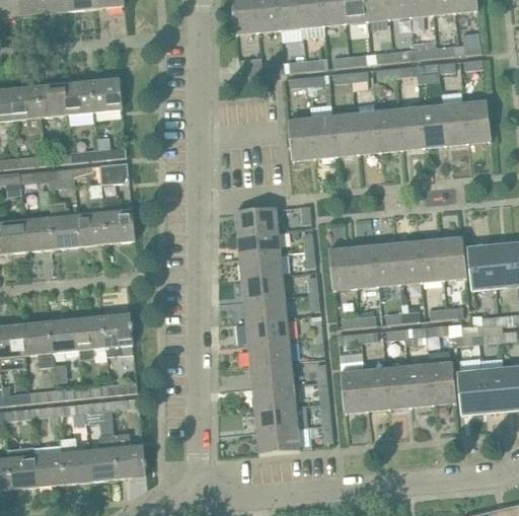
[(0,0),(0,17),(16,16),(14,0),(0,0)]
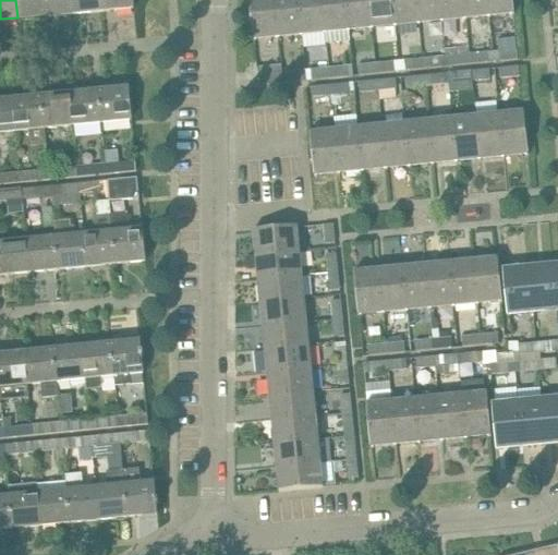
[(15,0),(17,17),(47,14),(45,0),(15,0)]
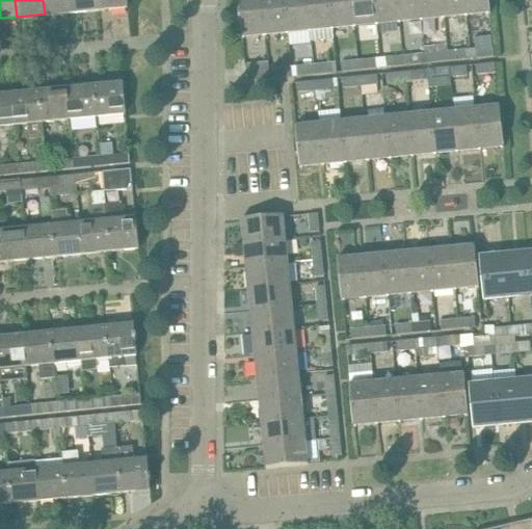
[(43,0),(45,14),(72,11),(70,0),(43,0)]
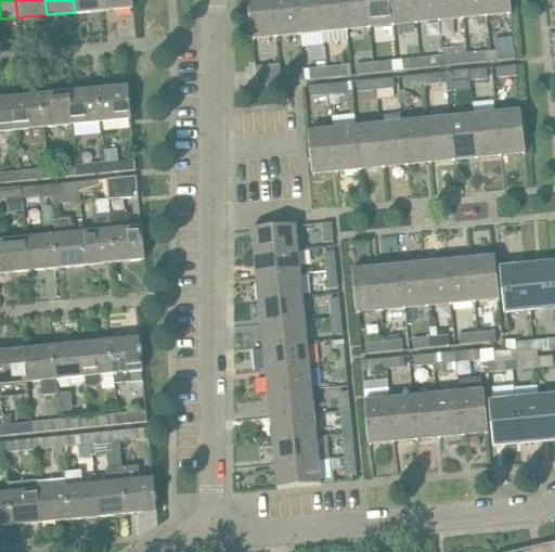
[(73,0),(75,12),(103,9),(102,0),(73,0)]
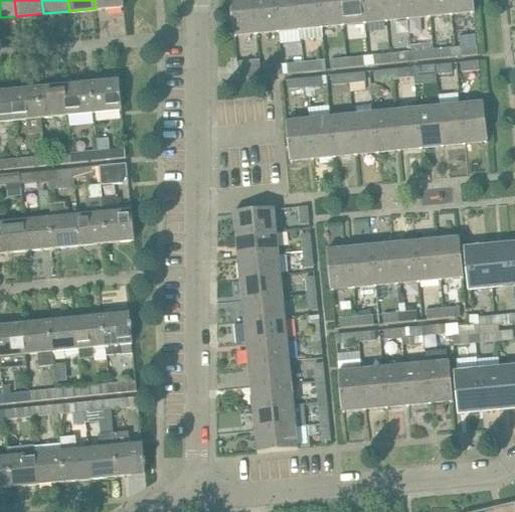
[(95,0),(96,8),(123,5),(122,0),(95,0)]
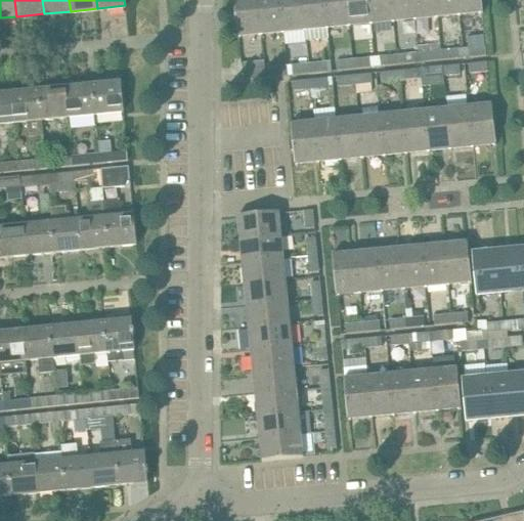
[(261,33),(257,0),(233,0),(237,36),(241,36),(241,35),(261,33)]
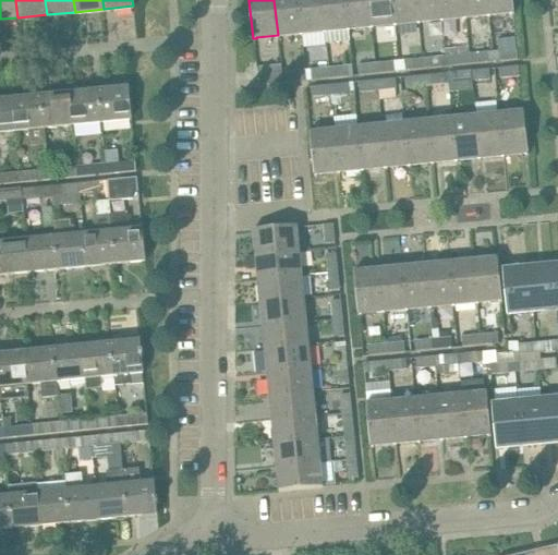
[(274,0),(278,35),(302,33),(298,0),(274,0)]
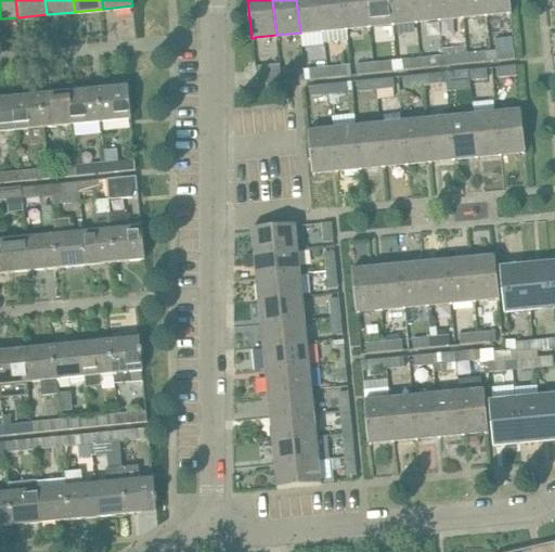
[(323,29),(319,0),(296,0),(300,33),(323,29)]
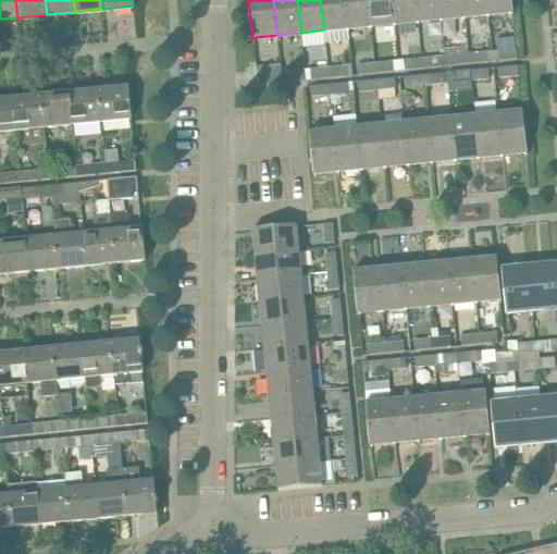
[(320,0),(324,29),(348,27),(344,0),(320,0)]
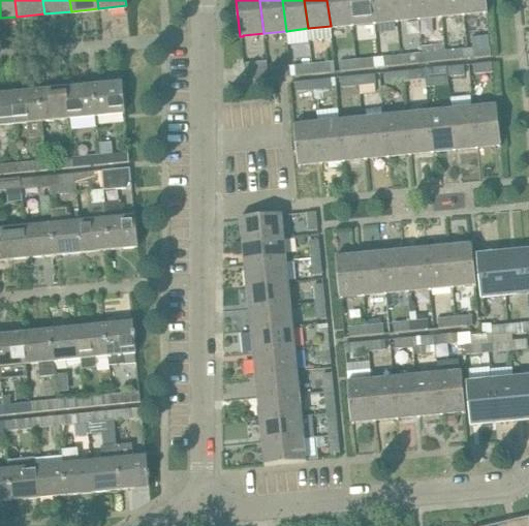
[(352,24),(349,0),(327,0),(331,26),(352,24)]
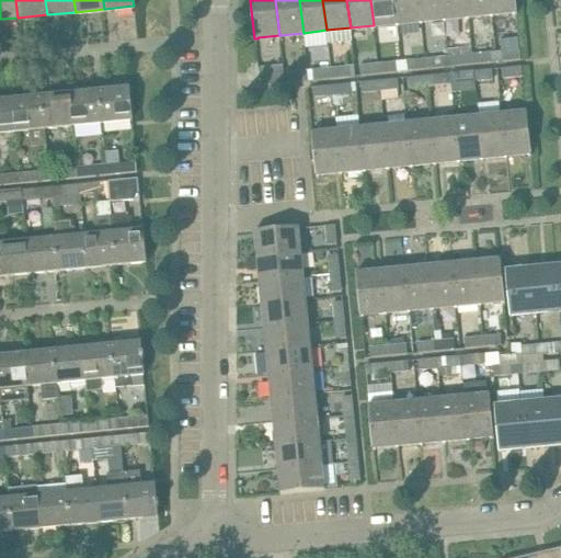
[(398,23),(395,0),(370,0),(374,25),(398,23)]
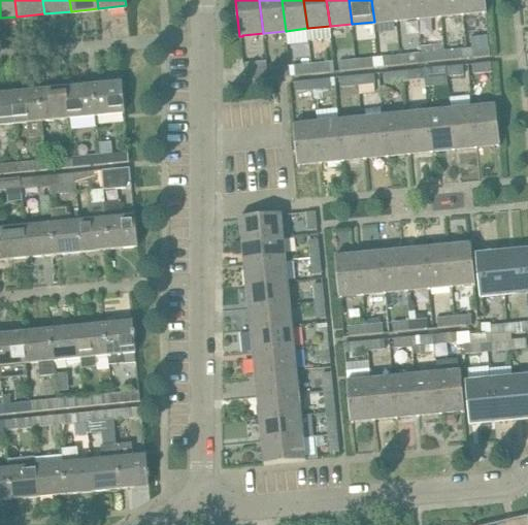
[(371,0),(374,22),(396,20),(393,0),(371,0)]
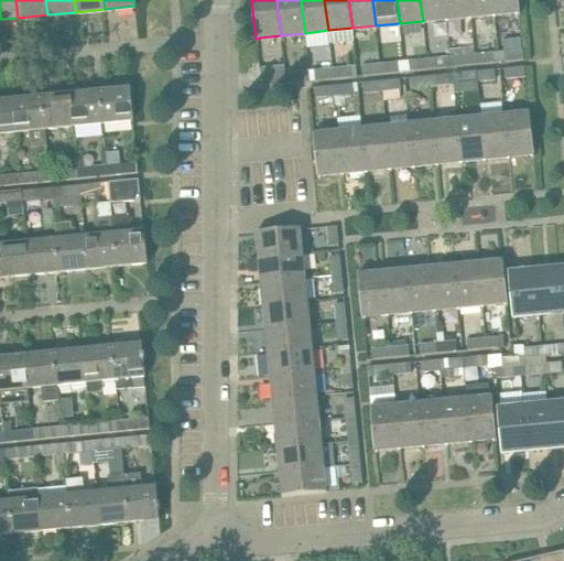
[(420,0),(423,21),(446,19),(444,0),(420,0)]
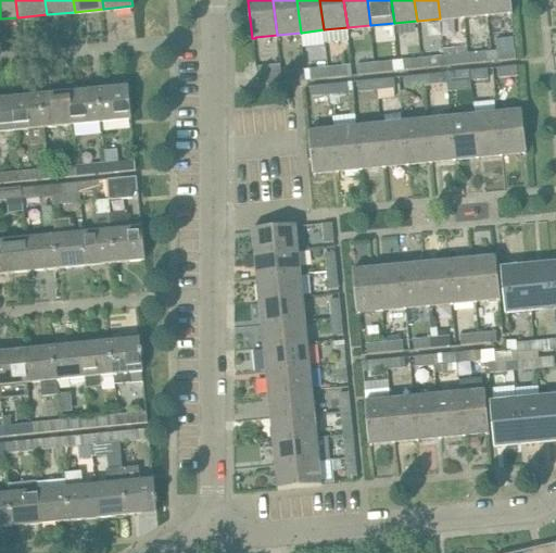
[(464,16),(462,0),(438,0),(440,19),(464,16)]
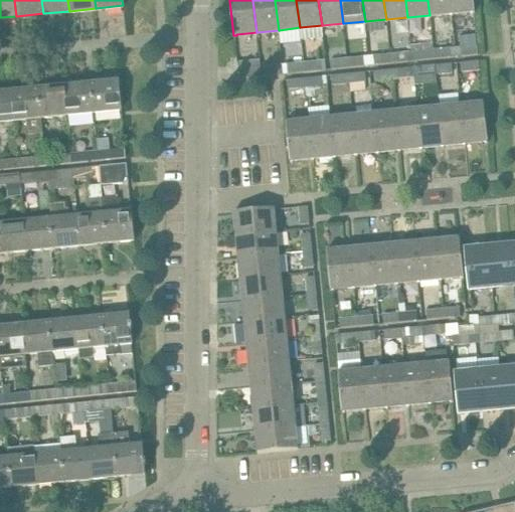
[(451,12),(449,0),(427,0),(430,15),(451,12)]
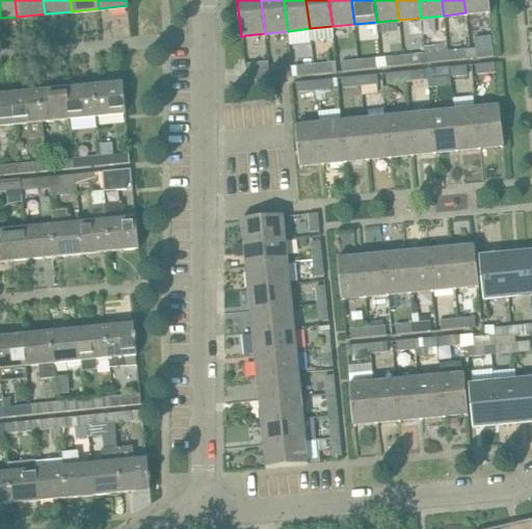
[(463,0),(466,12),(487,10),(487,11),(490,11),(488,0),(463,0)]
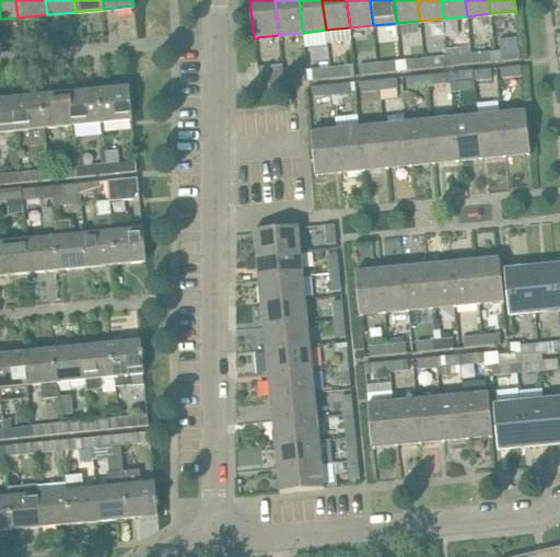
[(350,27),(326,30),(326,33),(327,41),(351,38),(350,27)]
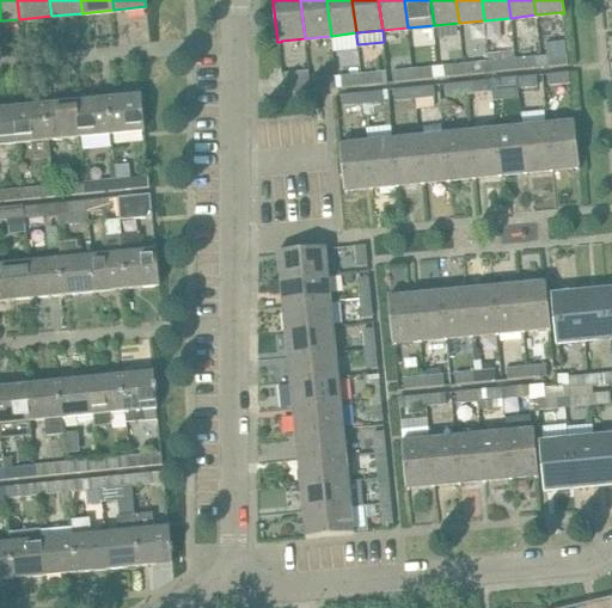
[(356,32),(331,36),(332,50),(356,47),(356,32)]
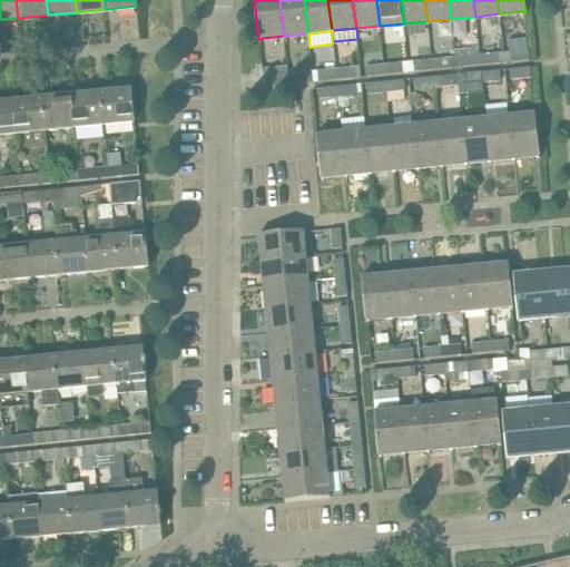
[(527,36),(508,38),(509,50),(528,48),(527,36)]
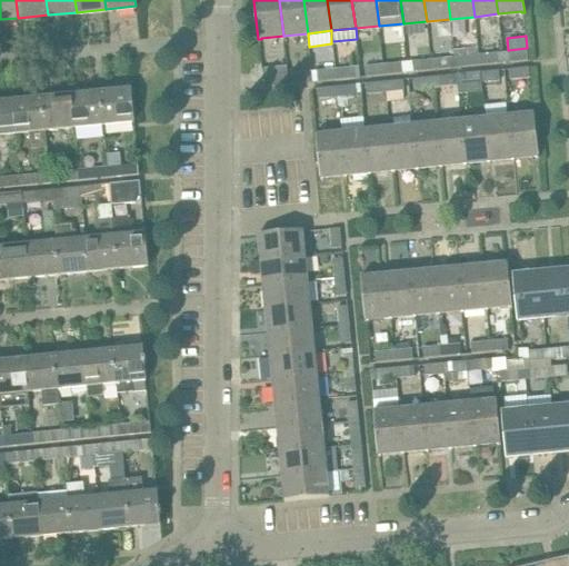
[(528,58),(527,48),(508,50),(509,60),(528,58)]
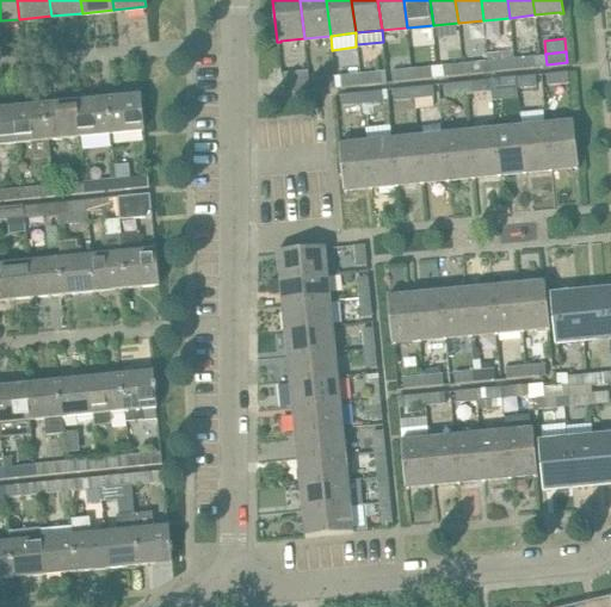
[(534,55),(513,56),(514,68),(535,66),(534,55)]
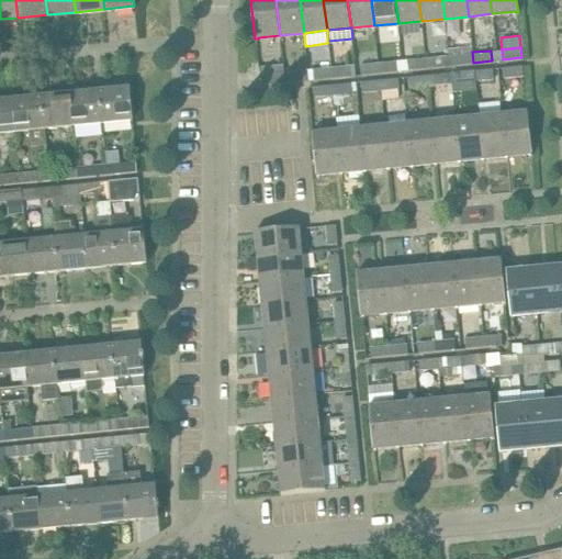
[(473,63),(472,52),(454,54),(456,64),(473,63)]
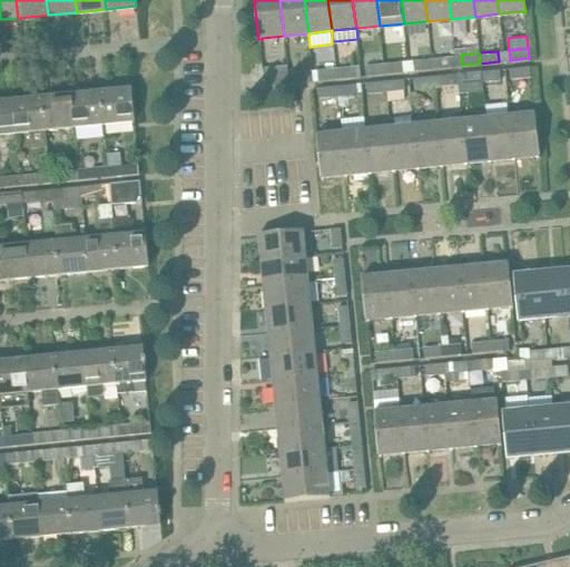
[(431,57),(432,68),(451,66),(450,56),(431,57)]
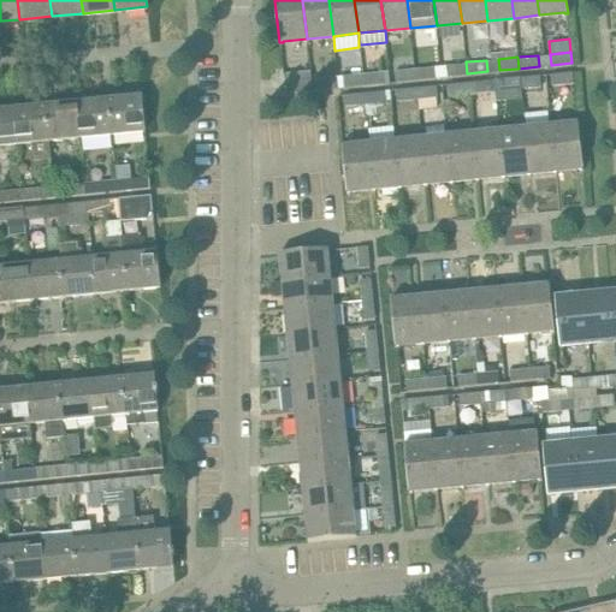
[(467,73),(466,61),(446,64),(448,75),(467,73)]
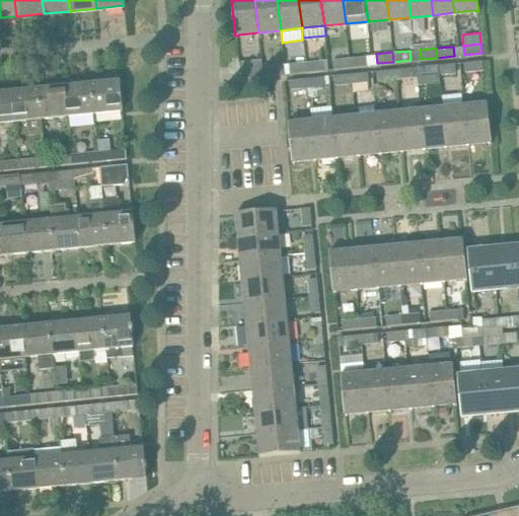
[(349,57),(350,66),(367,64),(366,55),(349,57)]
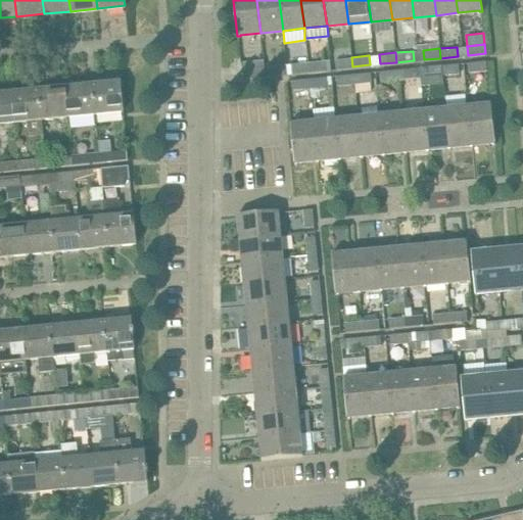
[(352,66),(351,57),(335,58),(336,68),(352,66)]
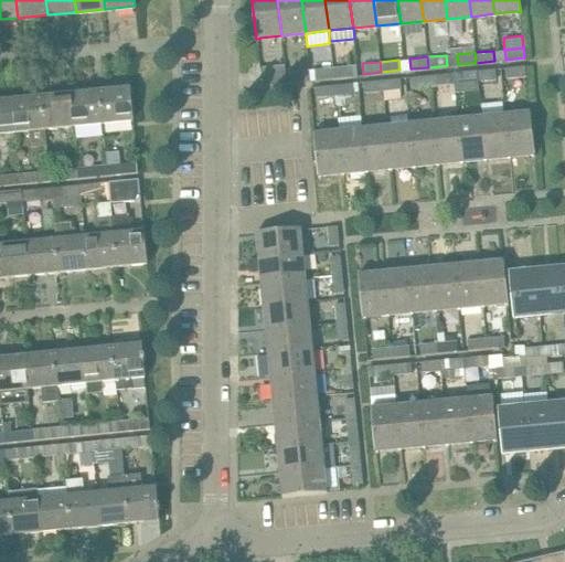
[(286,82),(285,71),(285,64),(259,66),(262,84),(286,82)]
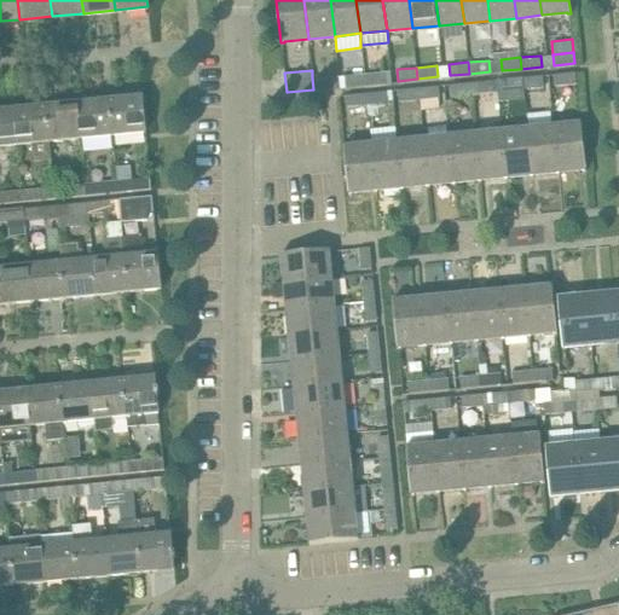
[(385,70),(364,73),(365,83),(386,82),(385,70)]
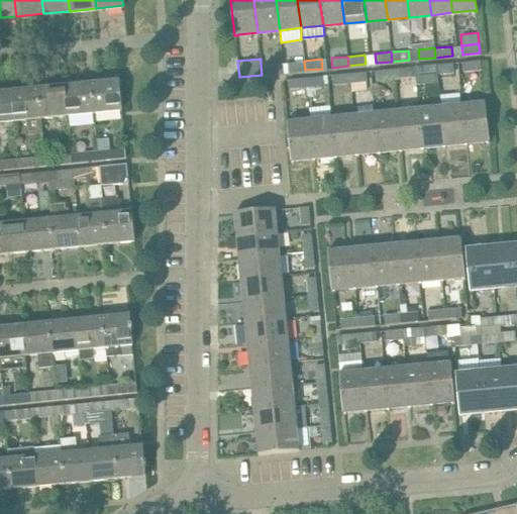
[(481,68),(481,59),(463,61),(464,70),(481,68)]
